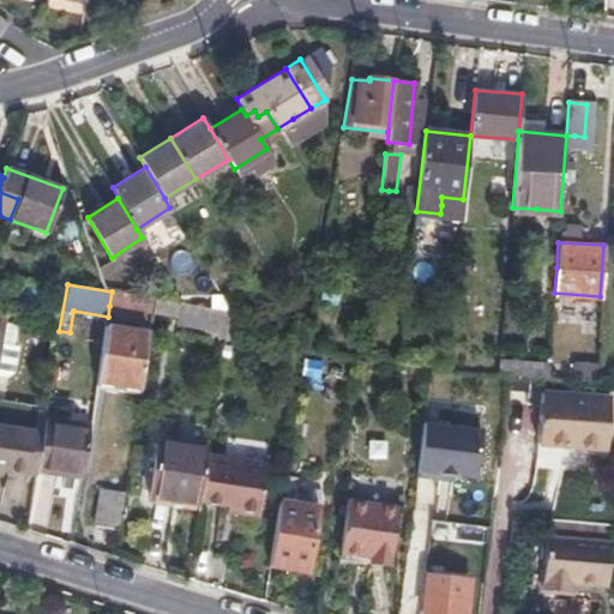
[(109,306),(152,313),(155,299),(112,292),(109,306)]
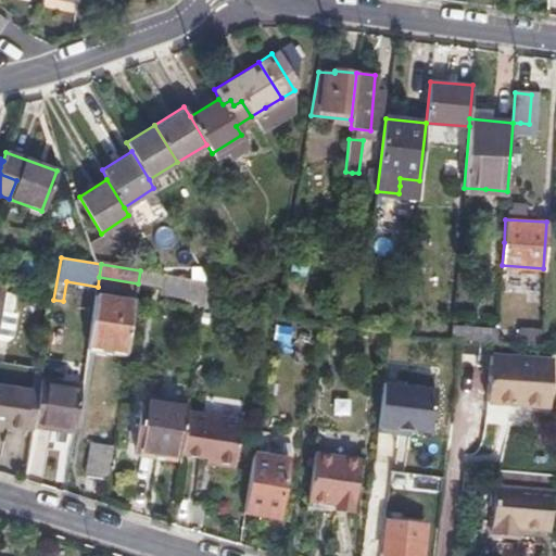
[(140,270),(138,283),(138,285),(161,288),(162,274),(140,270)]
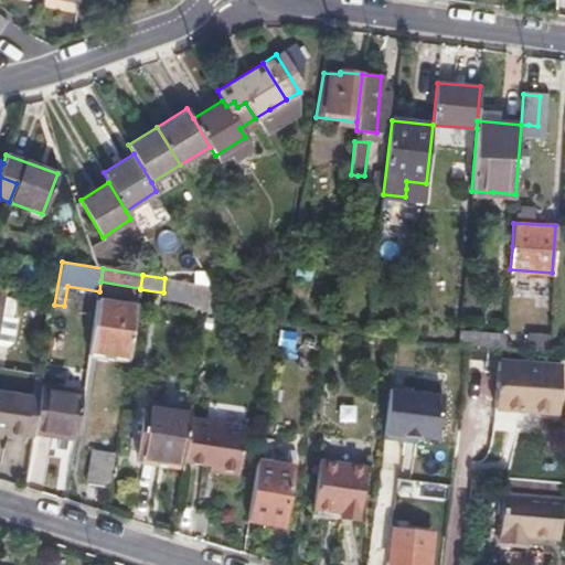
[(98,301),(94,326),(89,350),(130,356),(138,308),(98,301)]
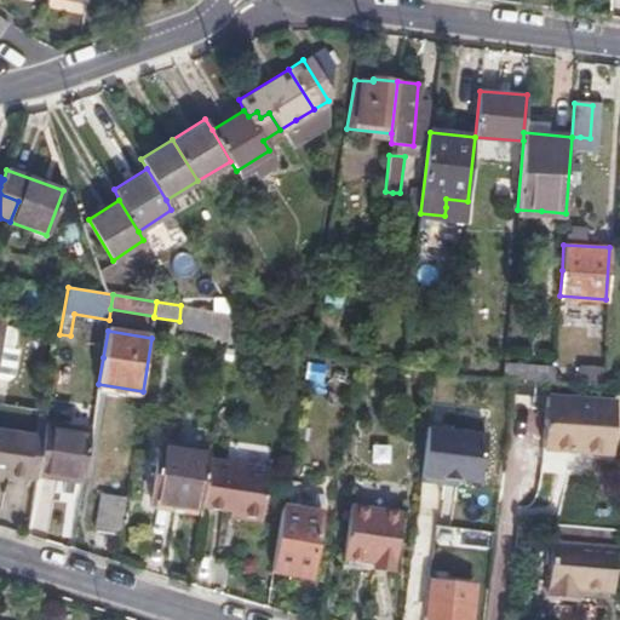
[(401,356),(402,342),(380,339),(378,354),(401,356)]
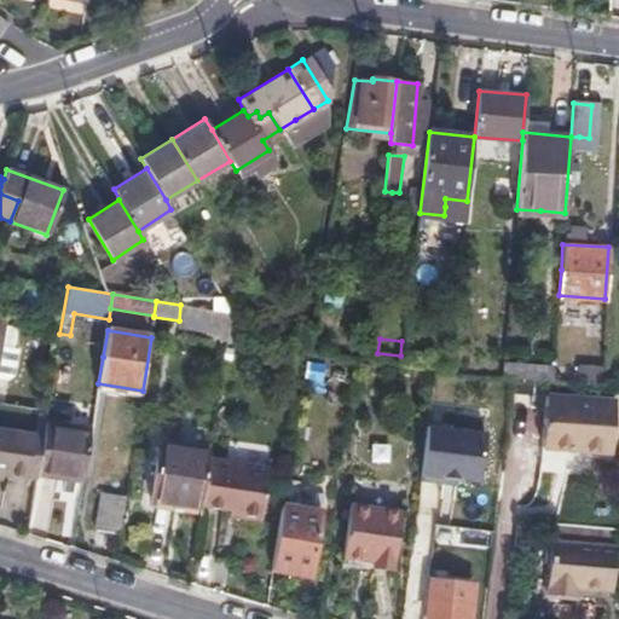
[(599,385),(600,375),(600,365),(578,364),(576,383),(599,385)]
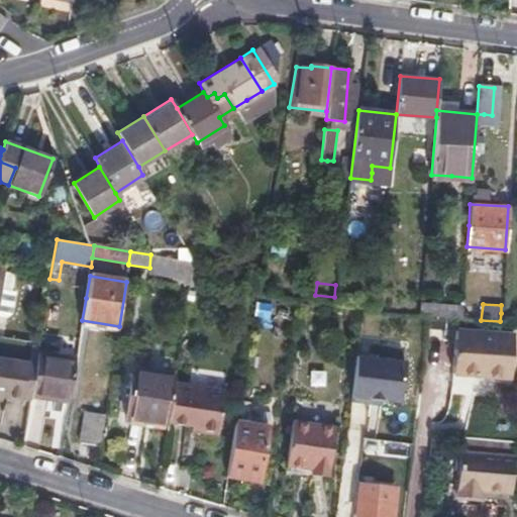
[(459,330),(457,352),(455,375),(512,379),(516,335),(459,330)]
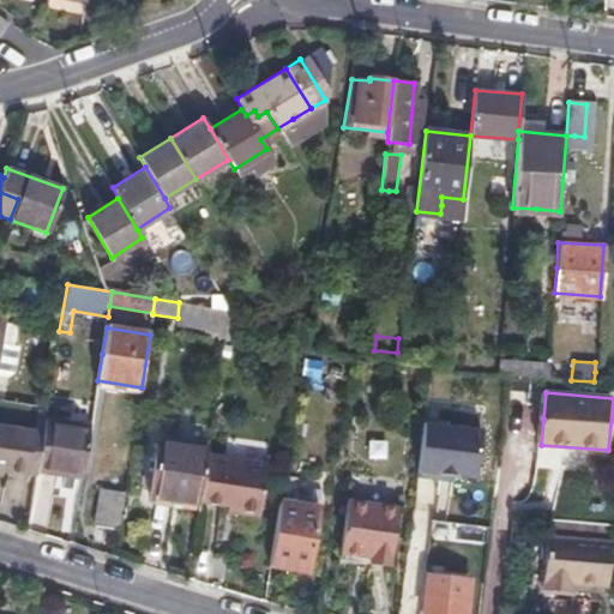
[(46,420),(41,444),(37,469),(83,476),(90,427),(46,420)]
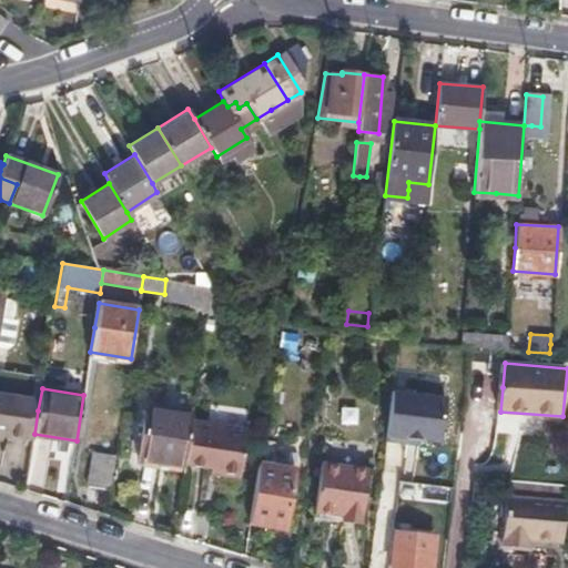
[(31,398),(0,393),(0,434),(24,438),(31,398)]
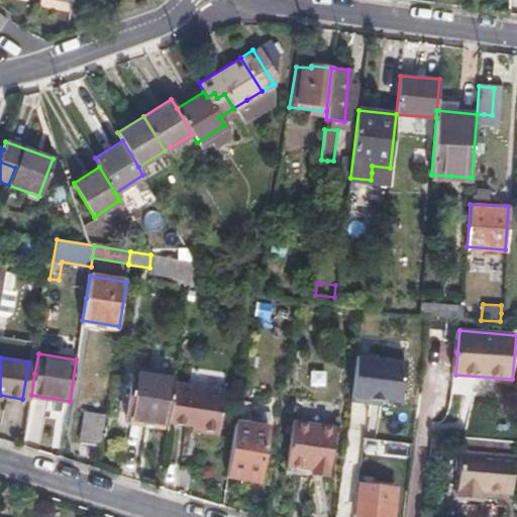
[(404,405),(408,362),(358,357),(354,401),(404,405)]
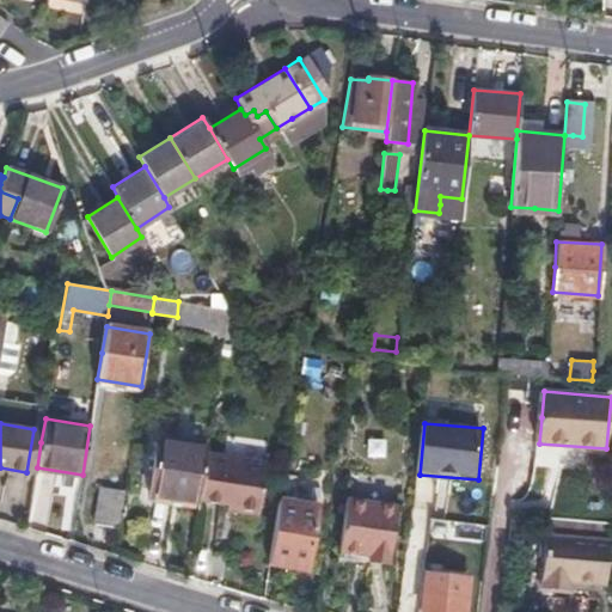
[(197,502),(199,500),(206,453),(206,450),(157,442),(148,494),(197,502)]
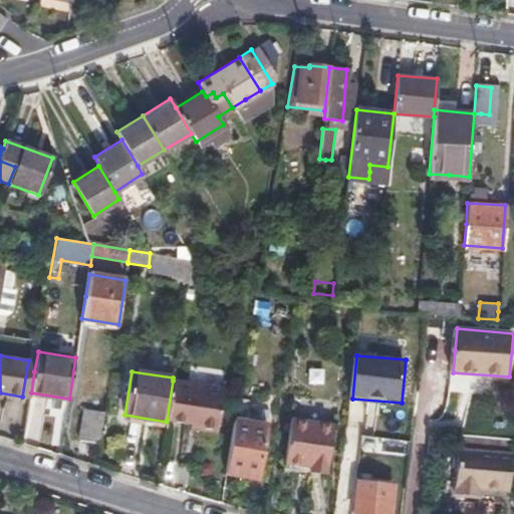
[(196,425),(203,386),(173,380),(167,420),(196,425)]
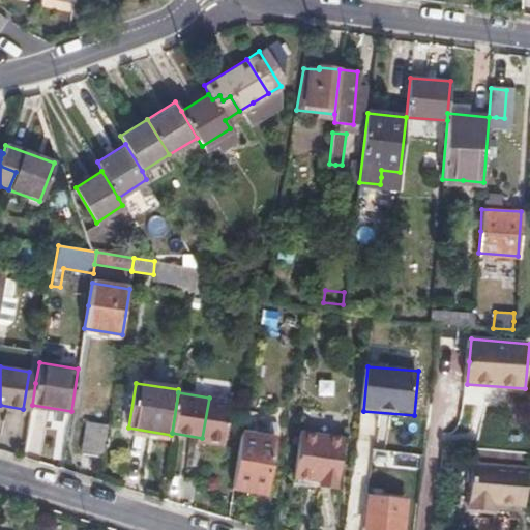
[(230,402),(209,398),(202,438),(202,443),(223,446),(230,402)]
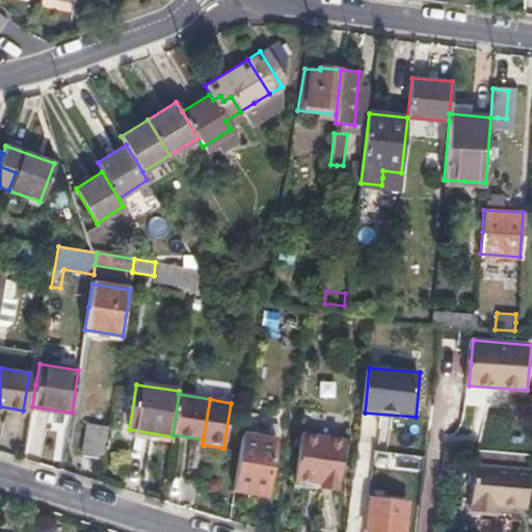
[(108,425),(99,424),(89,423),(83,454),(104,457),(108,425)]
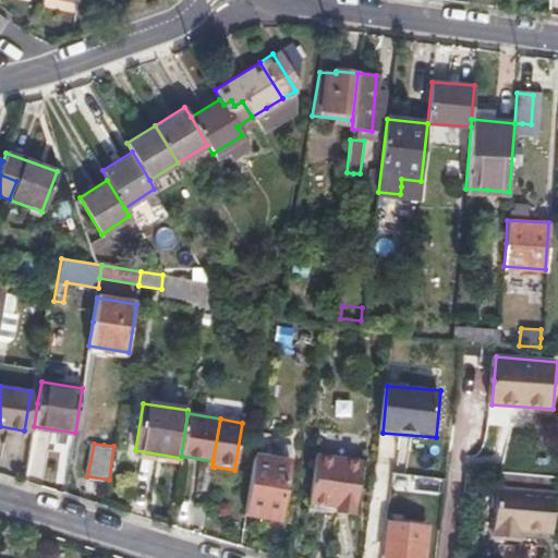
[(334,509),(344,510),(354,511),(361,458),(316,451),(308,499),(335,502),(334,509)]
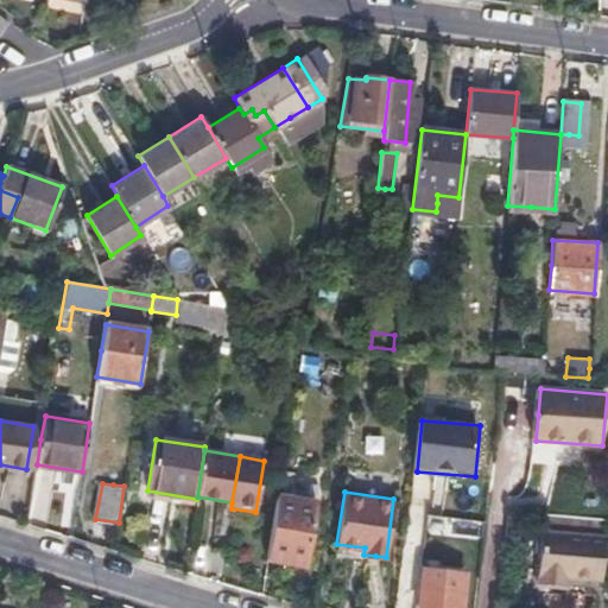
[(267,561),(286,563),(306,567),(317,504),(277,496),(267,561)]
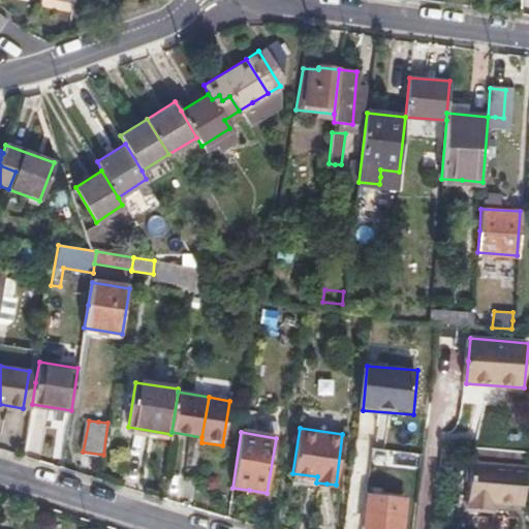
[(494,510),(494,507),(495,503),(509,503),(509,498),(525,498),(528,467),(472,463),(468,509),(494,510)]
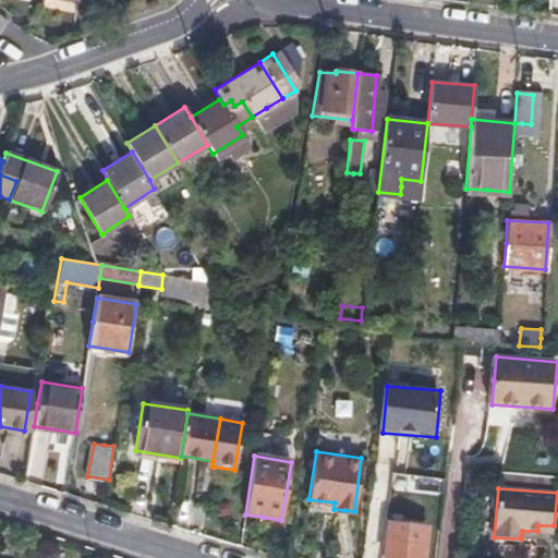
[(335,502),(308,499),(307,510),(334,513),(334,509),(335,502)]
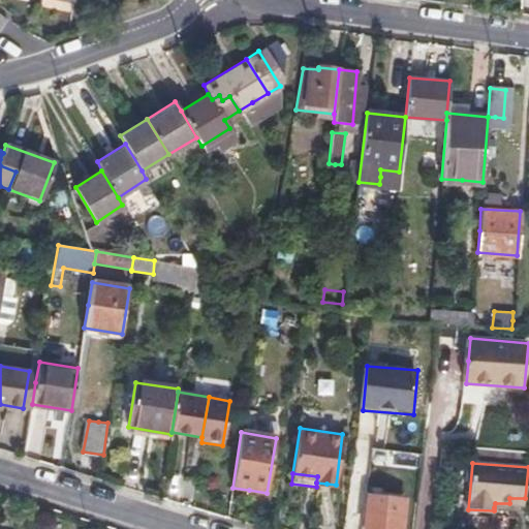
[(368,498),(366,515),(363,528),(399,528),(402,502),(368,498)]
